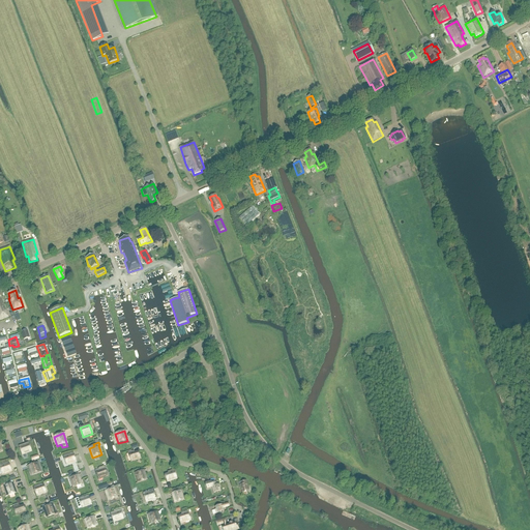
[(29,443),(19,447),(22,454),(31,451),(29,443)]
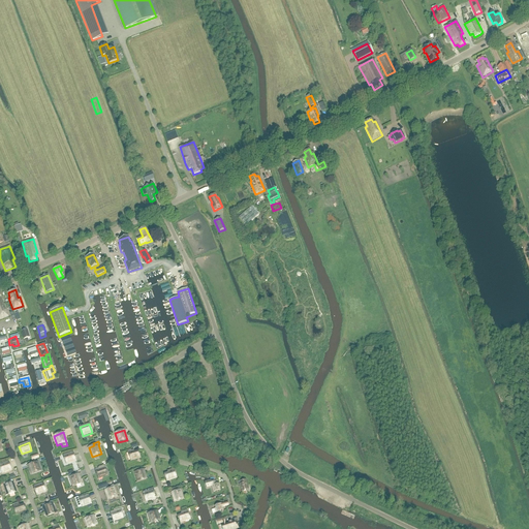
[(133,450),(127,453),(130,461),(139,458),(138,452),(134,453),(133,450)]
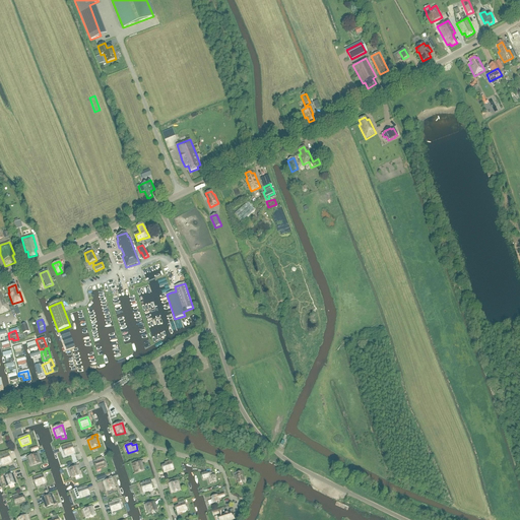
[(72,447),(68,448),(67,445),(61,447),(65,456),(74,453),(72,447)]
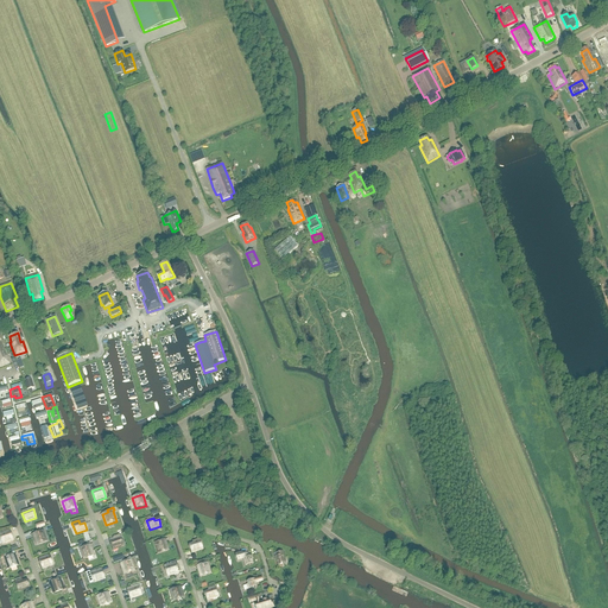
[(0,538),(2,545),(13,542),(10,531),(0,533),(0,538)]
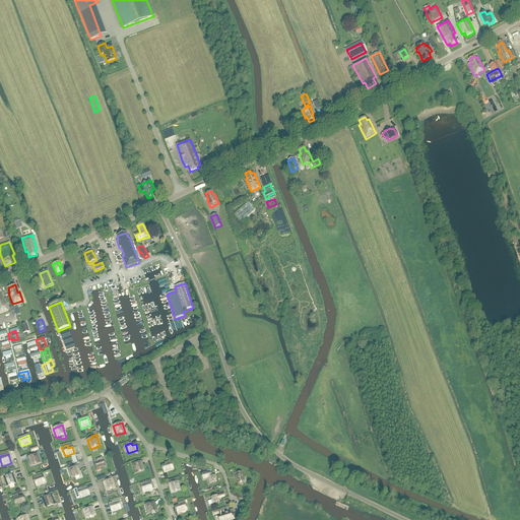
[(37,454),(27,457),(30,466),(40,463),(37,454)]
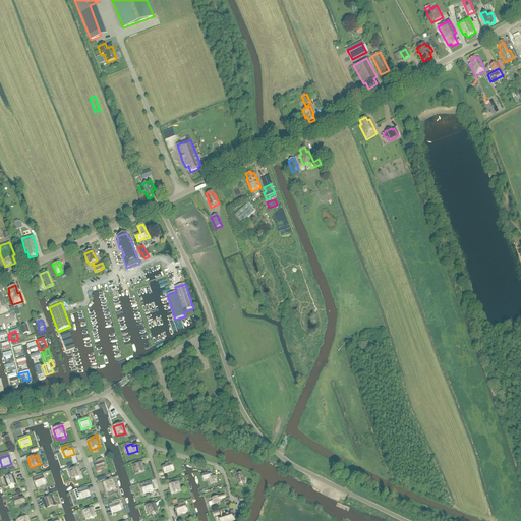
[(97,472),(106,469),(103,460),(94,463),(97,472)]
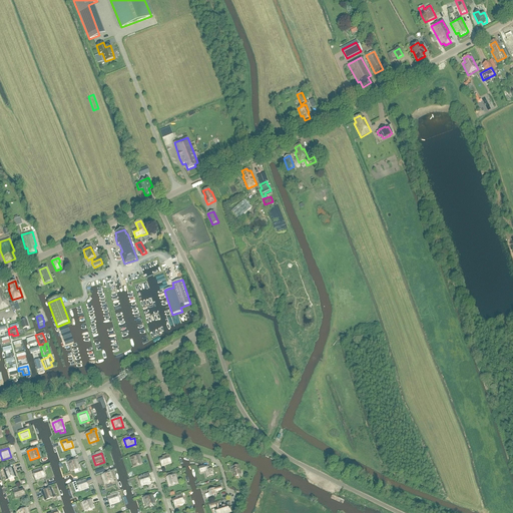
[(139,455),(130,458),(133,468),(142,465),(139,455)]
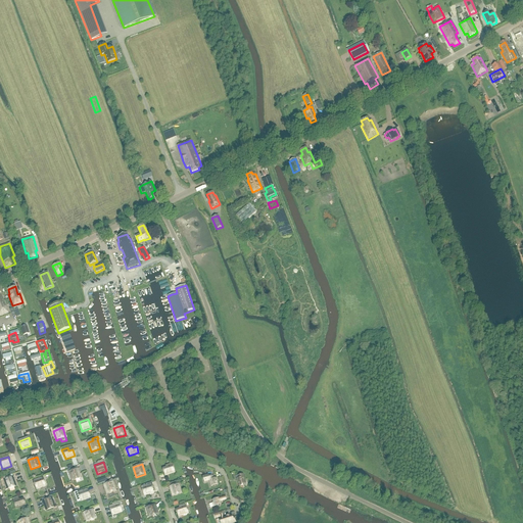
[(164,475),(174,472),(172,465),(165,467),(167,468),(162,470),(164,475)]
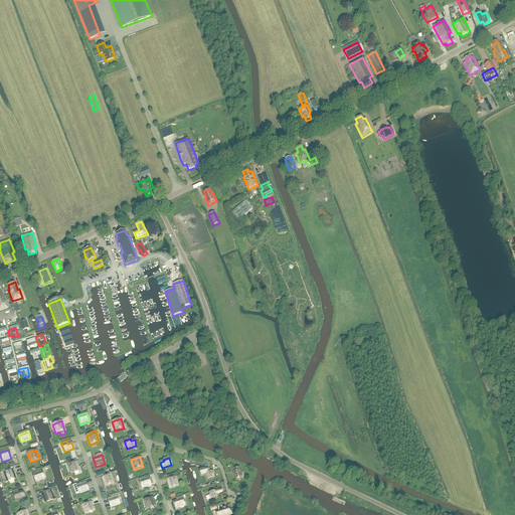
[(66,463),(70,474),(79,471),(75,460),(66,463)]
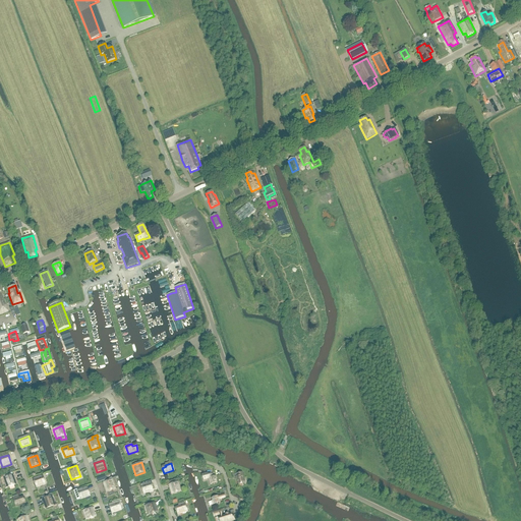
[(244,482),(241,472),(236,474),(237,477),(235,477),(236,480),(238,484),(244,482)]
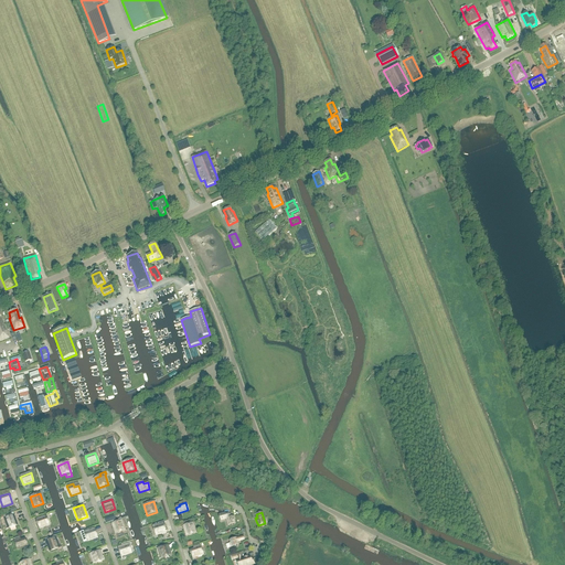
[(3,516),(4,519),(3,519),(8,529),(18,525),(13,515),(13,513),(3,516)]
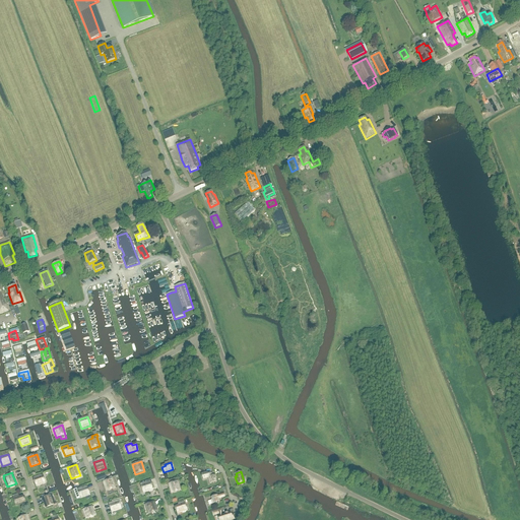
[(211,473),(210,474),(210,473),(207,473),(206,472),(201,473),(203,480),(208,478),(210,484),(216,482),(215,478),(215,475),(212,476),(211,473)]
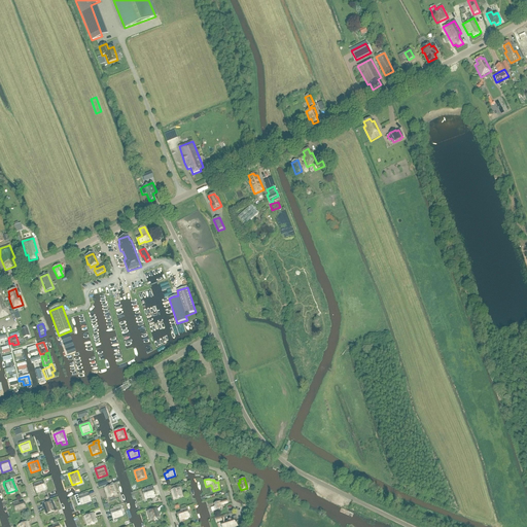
[(33,486),(34,487),(36,493),(45,490),(42,480),(36,482),(37,484),(33,486)]
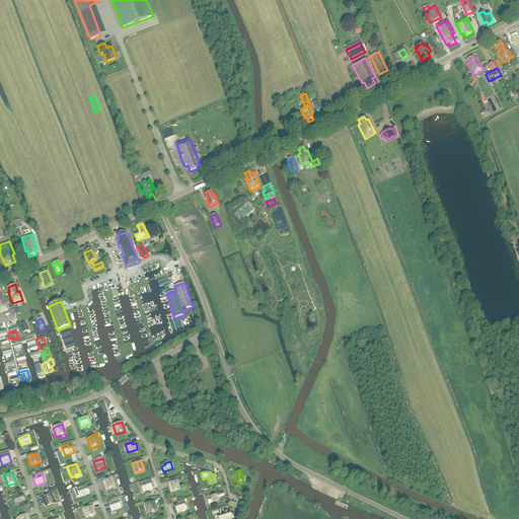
[(112,478),(102,482),(105,491),(115,488),(112,478)]
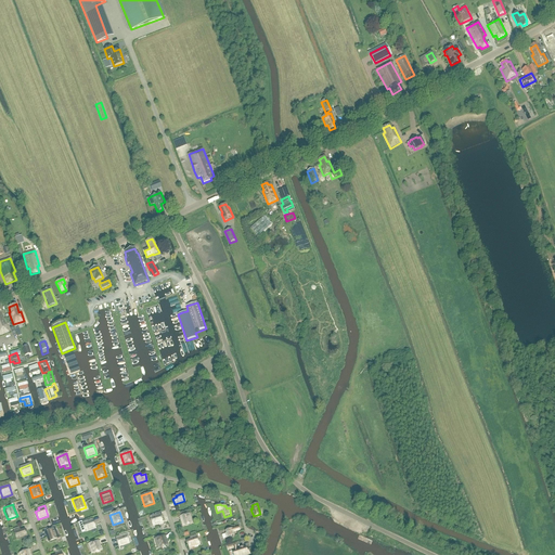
[(190,514),(179,517),(182,527),(193,524),(190,514)]
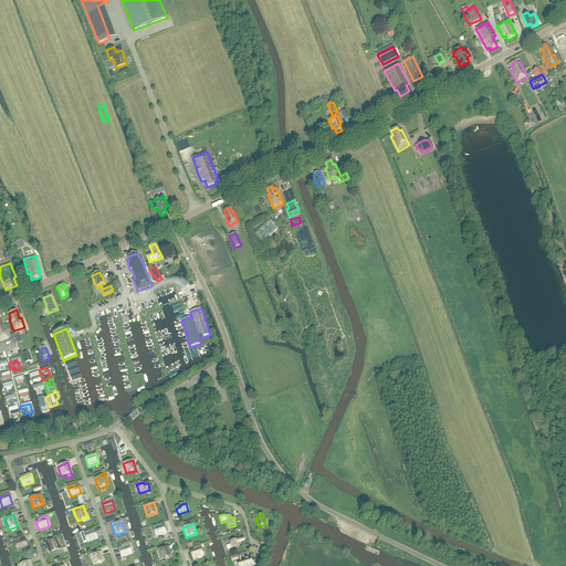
[(166,533),(164,526),(159,528),(159,526),(153,528),(155,536),(166,533)]
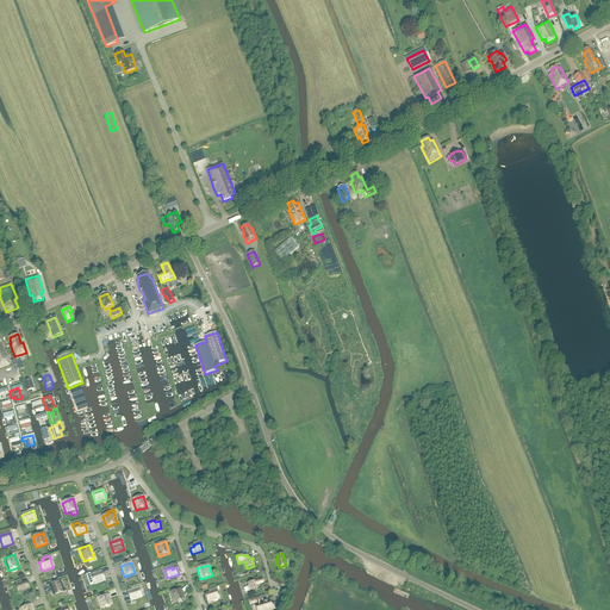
[(103,573),(98,574),(97,571),(89,573),(94,584),(105,580),(103,573)]
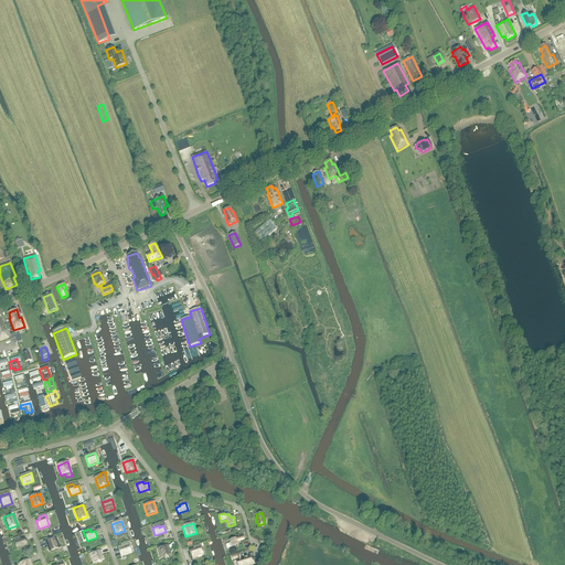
[(44,540),(50,552),(60,548),(54,535),(44,540)]
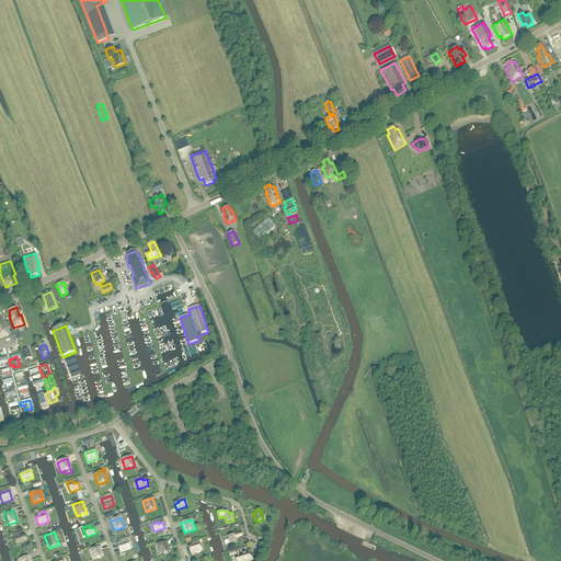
[(241,533),(233,535),(228,536),(230,544),(236,542),(235,538),(242,536),(241,533)]
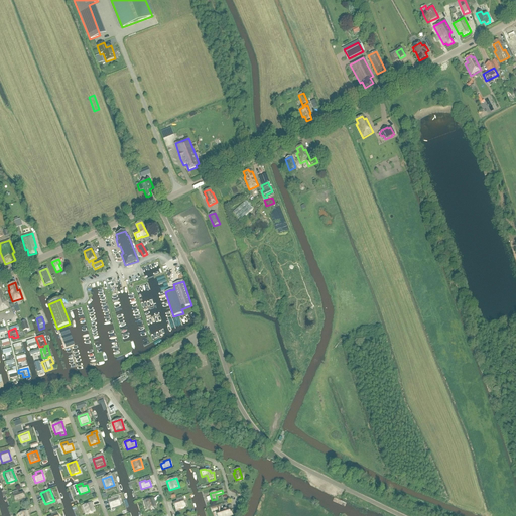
[(23,493),(19,494),(18,491),(12,493),(15,502),(25,499),(23,493)]
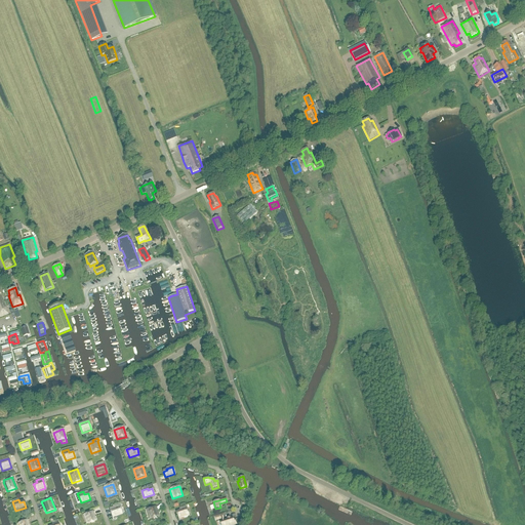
[(112,517),(122,514),(119,506),(113,508),(114,510),(110,512),(112,517)]
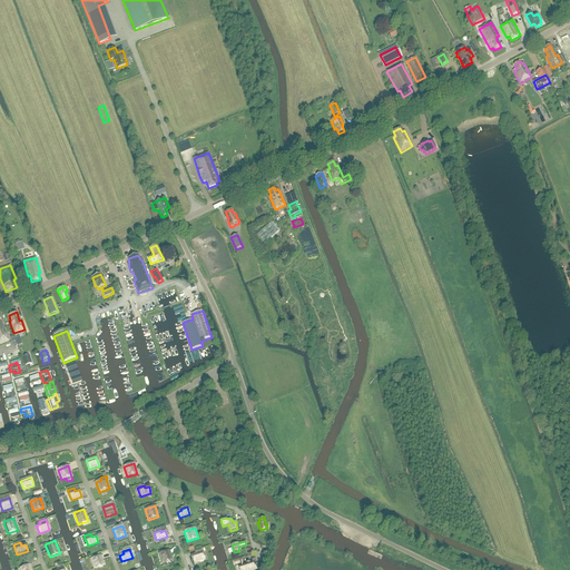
[(159,553),(163,564),(173,561),(168,549),(158,551),(159,553)]
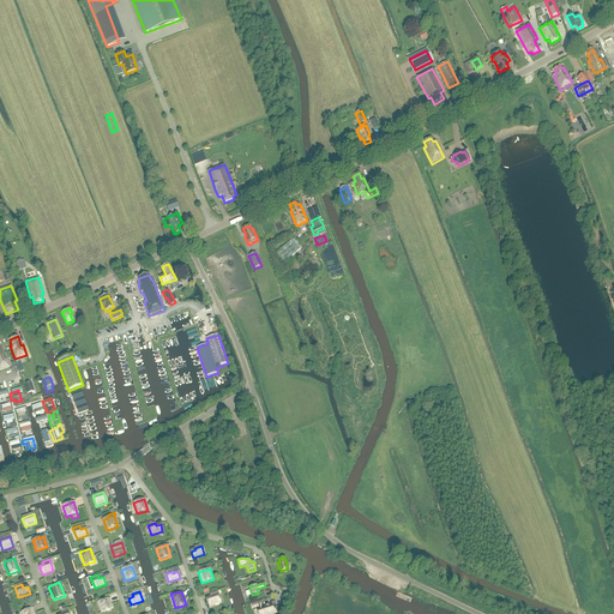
[(209,607),(220,603),(217,594),(210,596),(211,599),(206,600),(209,607)]
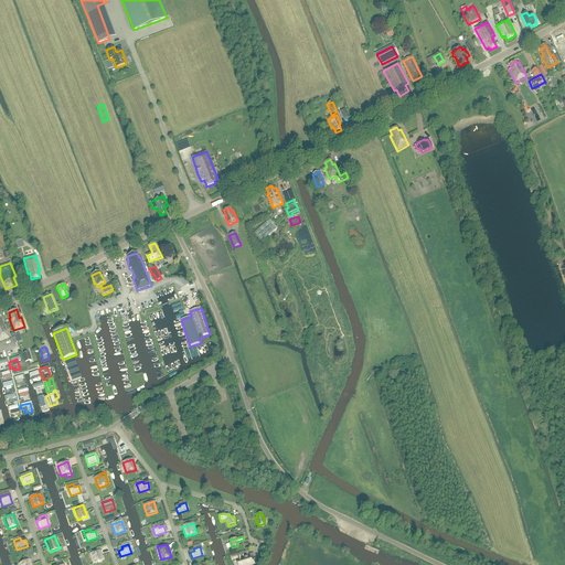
[(100,551),(89,554),(94,564),(104,561),(100,551)]
